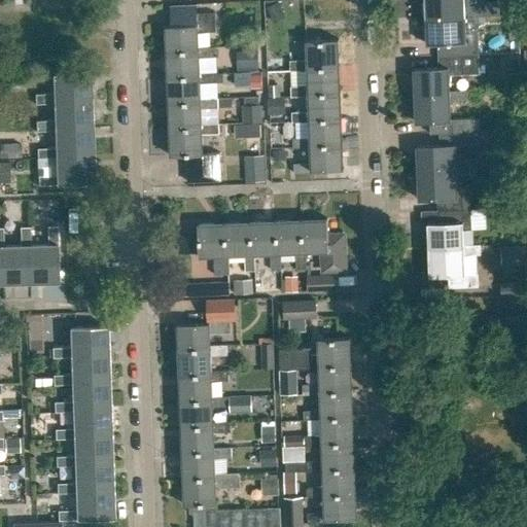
[(467,20),(467,21),(499,20),(498,3),(485,4),(485,6),(467,7),(466,0),(424,0),(426,21),(467,20)]
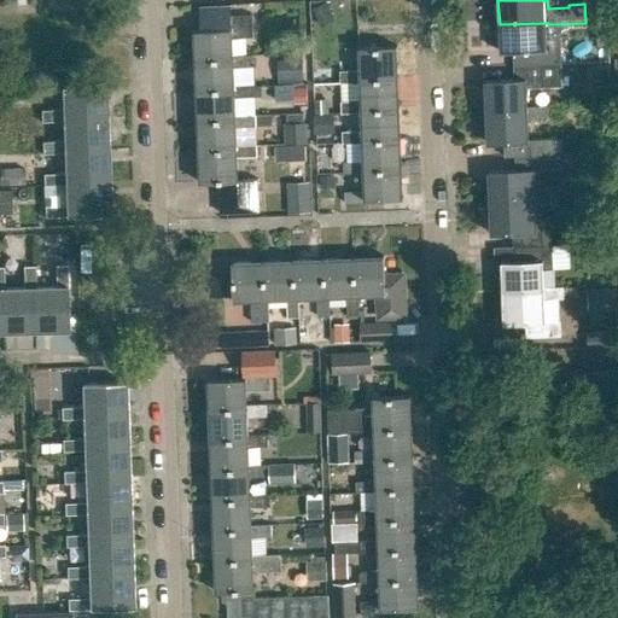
[(232,40),(252,39),(251,17),(231,18),(229,9),(199,10),(199,33),(192,33),(193,63),(231,62),(229,58),(232,58),(232,40)]
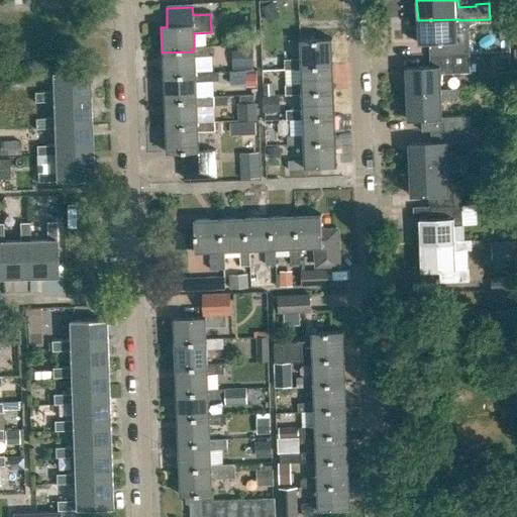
[(459,32),(458,20),(458,19),(418,20),(419,45),(428,44),(429,59),(470,57),(469,32),(459,32)]
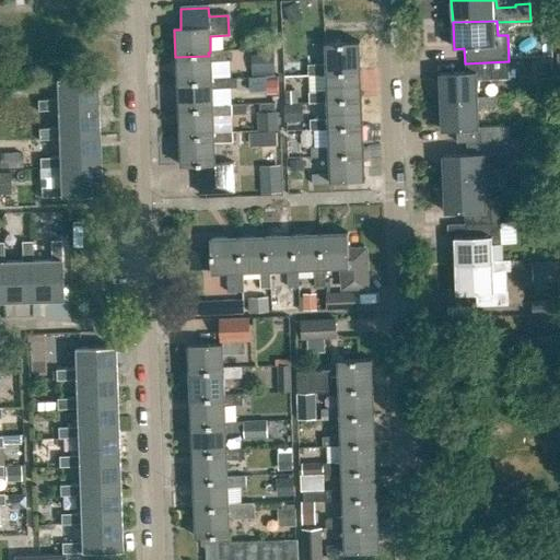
[(307,67),(307,77),(325,76),(326,76),(326,73),(361,72),(360,43),(324,44),(325,66),(307,67)]
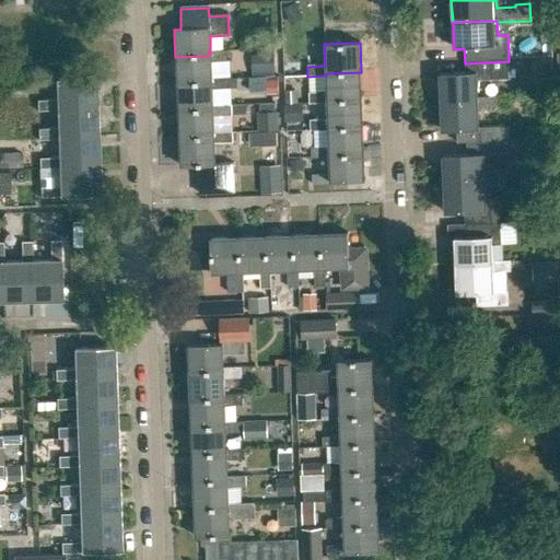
[(208,53),(209,56),(175,57),(176,83),(209,81),(209,79),(211,80),(211,63),(229,62),(229,51),(210,53),(208,53)]
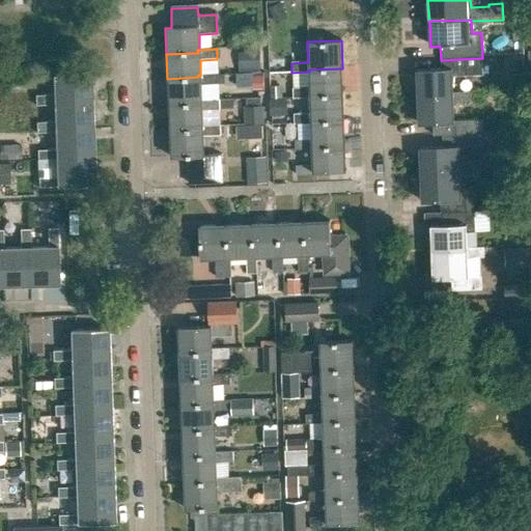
[(452,95),(452,93),(452,76),(482,75),(482,58),(441,60),(441,70),(416,71),(417,98),(452,95)]
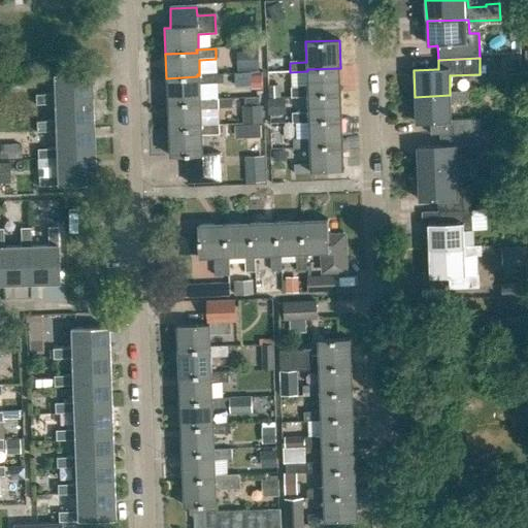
[(307,88),(292,89),(292,98),(307,97),(309,97),(309,93),(341,92),(340,68),(307,69),(307,71),(306,71),(307,88)]
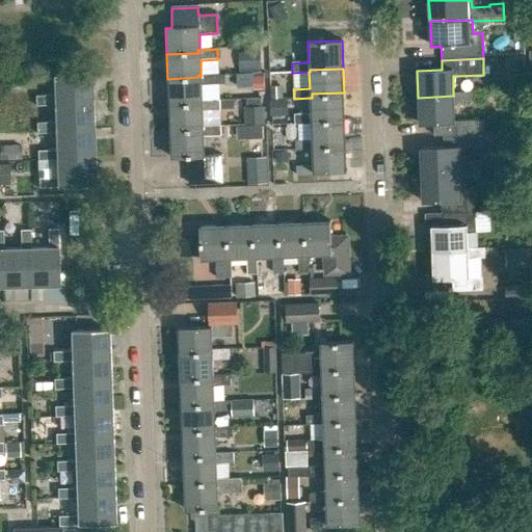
[(52,73),(53,92),(34,94),(34,104),(53,103),(53,101),(90,100),(89,71),(52,73)]
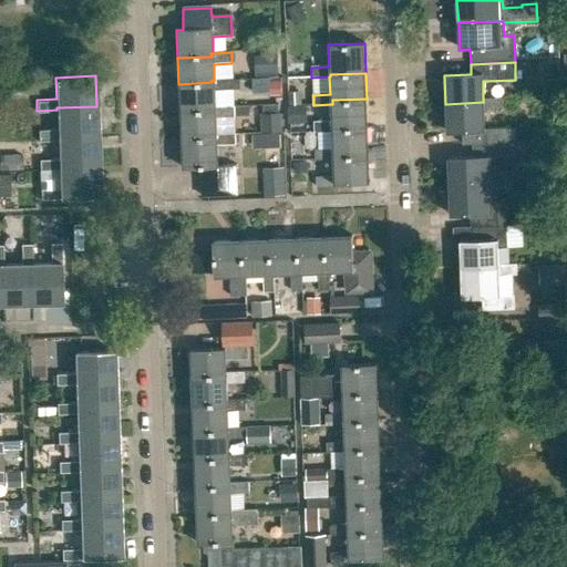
[(215,92),(233,91),(233,80),(214,81),(212,80),(212,82),(178,84),(181,113),(213,112),(213,109),(216,109),(215,92)]
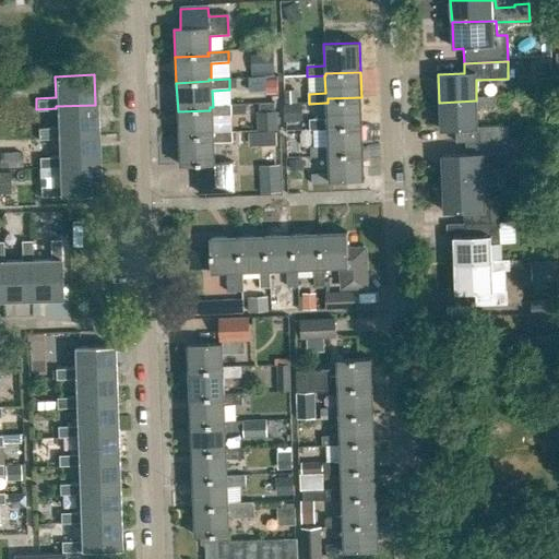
[(286,90),(286,103),(297,103),(297,90),(286,90)]
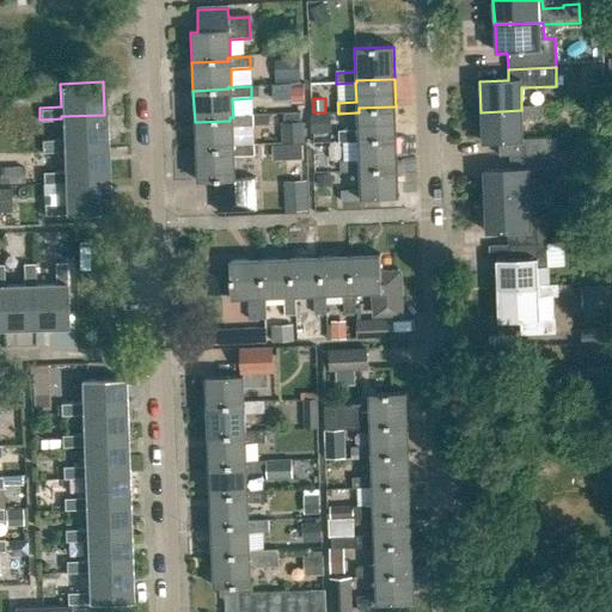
[(356,112),(357,132),(338,133),(338,144),(357,142),(360,142),(360,139),(397,136),(396,106),(359,108),(359,112),(356,112)]
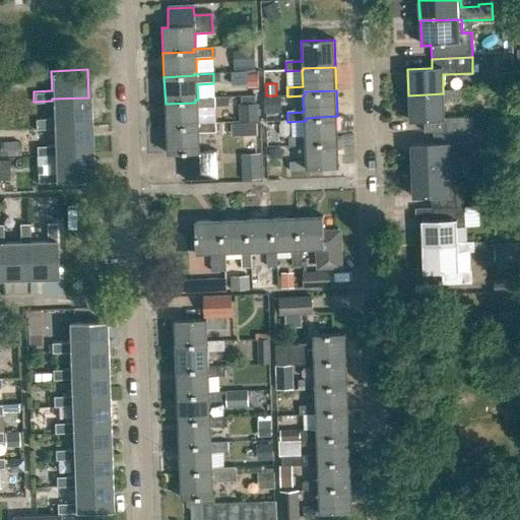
[(471,130),(501,129),(501,128),(465,130),(464,118),(444,119),(444,101),(459,100),(459,90),(443,91),(443,93),(408,95),(409,122),(441,120),(441,132),(471,131),(471,130)]
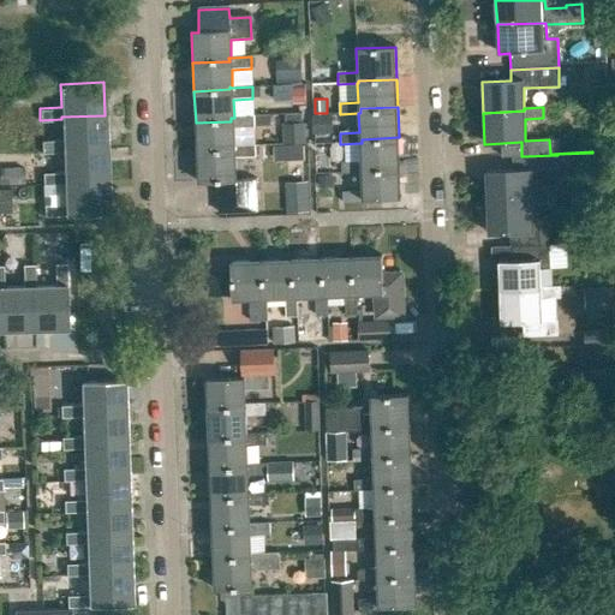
[(61,117),(61,119),(61,139),(41,141),(41,151),(63,151),(63,149),(106,147),(105,115),(61,117)]
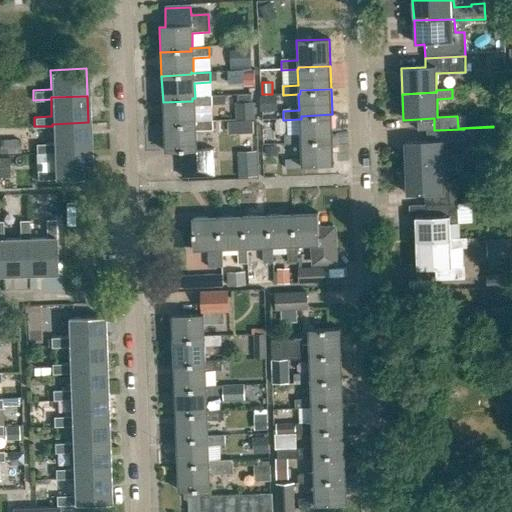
[(192,101),(163,102),(164,126),(193,125),(193,122),(196,122),(195,107),(211,106),(211,97),(195,98),(192,98),(192,101)]
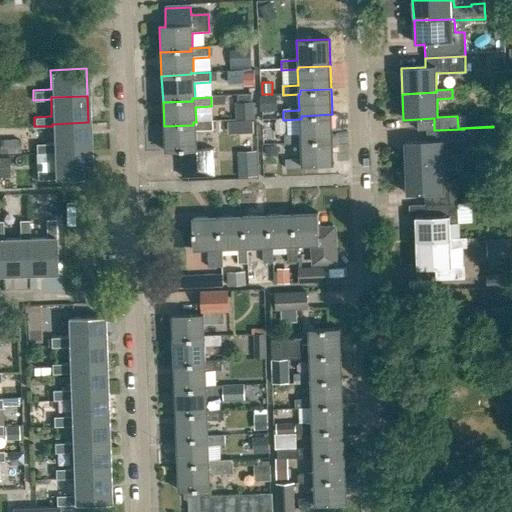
[(301,119),(299,119),(299,134),(285,135),(285,145),(300,144),(302,144),(302,141),(333,140),(332,114),(301,116),(301,119)]
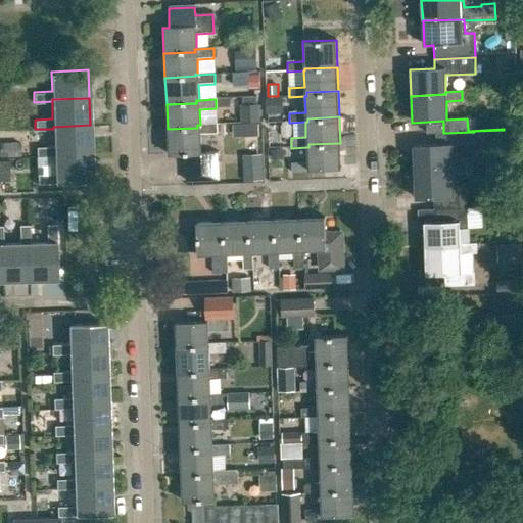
[(258,123),(247,124),(248,134),(258,133),(258,123)]
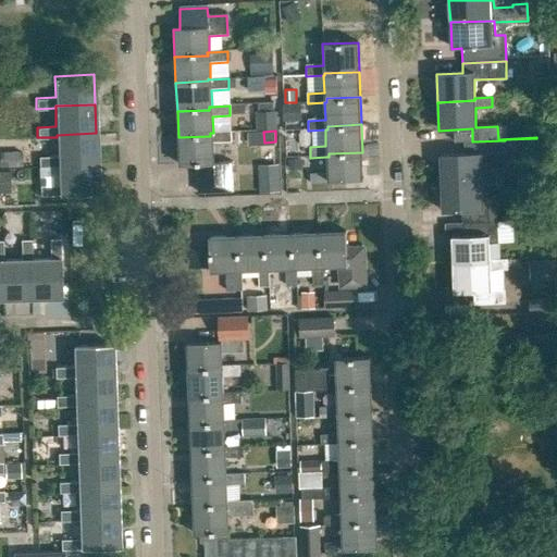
[(57,155),(38,156),(38,166),(59,166),(59,164),(97,162),(96,133),(57,135),(57,137),(57,155)]
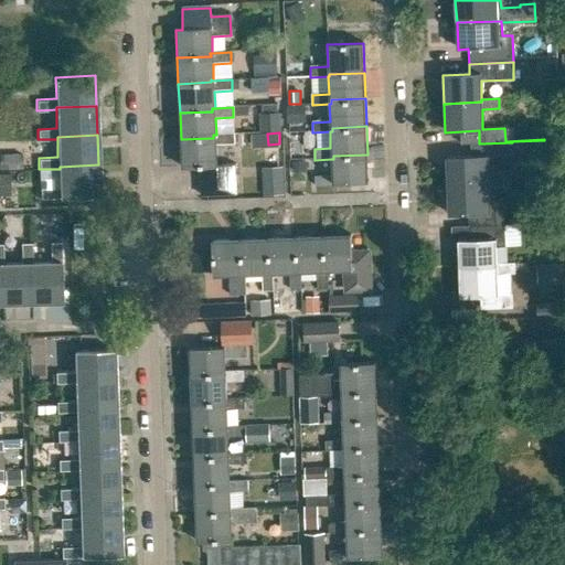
[(213,138),(181,139),(182,169),(200,168),(201,196),(236,195),(235,166),(217,166),(216,146),(234,145),(234,135),(216,135),(213,135),(213,138)]
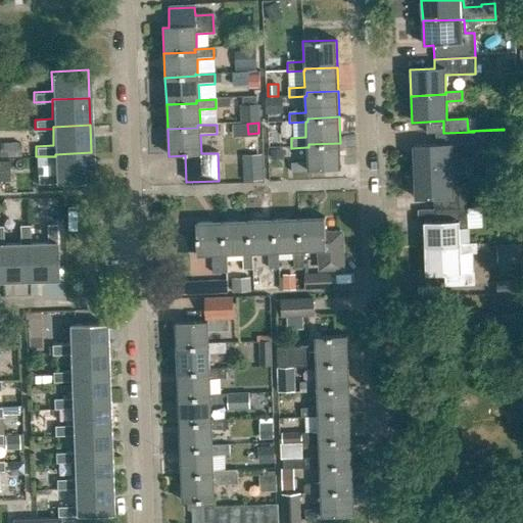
[(456,161),(455,143),(504,142),(504,130),(474,131),(474,132),(443,133),(448,133),(448,145),(413,146),(414,172),(456,170),(456,171),(474,170),(474,160),(456,161)]
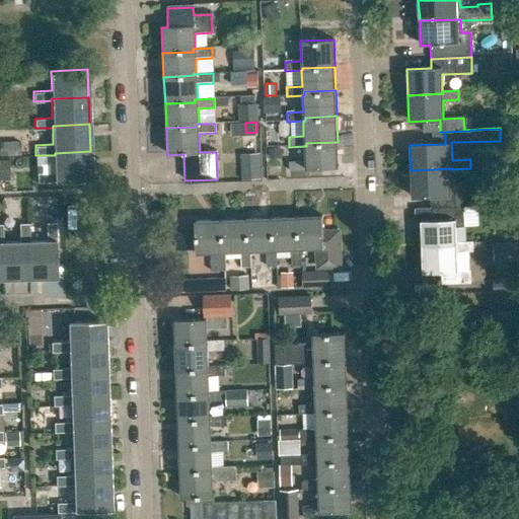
[(289,147),(289,137),(274,137),(275,147),(289,147)]
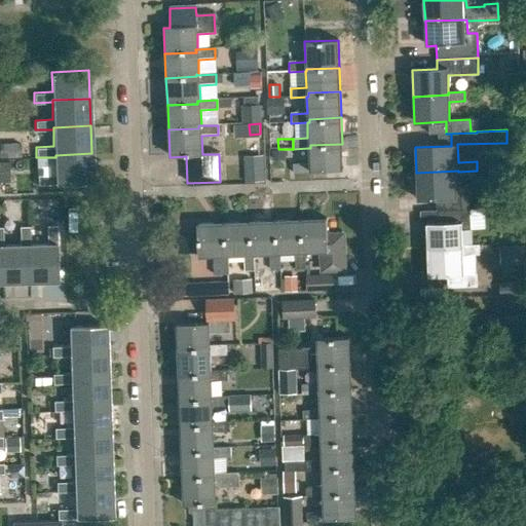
[(0,143),(0,157),(21,157),(20,143),(0,143)]
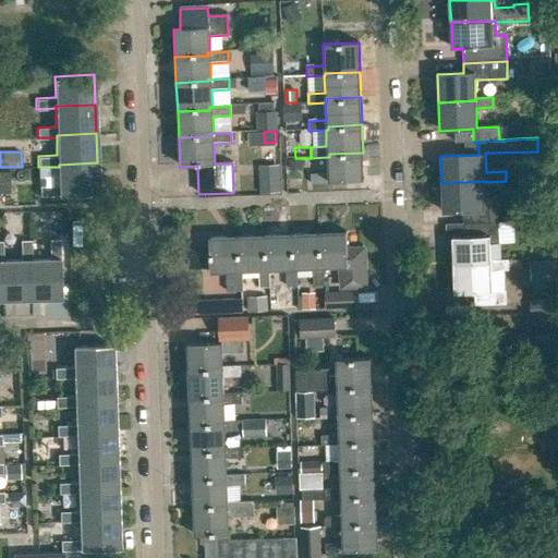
[(327,157),(328,173),(311,173),(312,185),(330,184),(330,181),(364,180),(363,153),(329,154),(329,157),(327,157)]
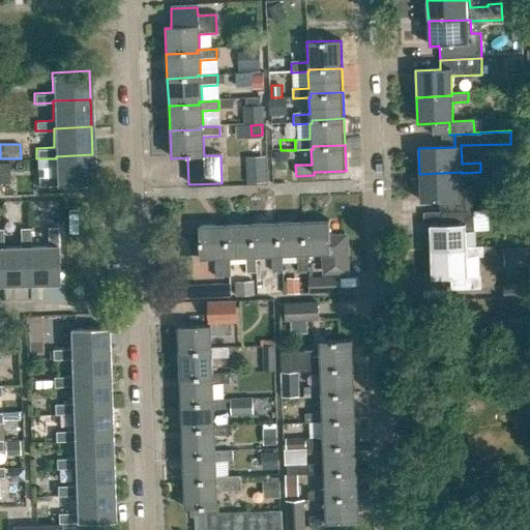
[(288,151),(274,151),(274,162),(288,162),(288,151)]
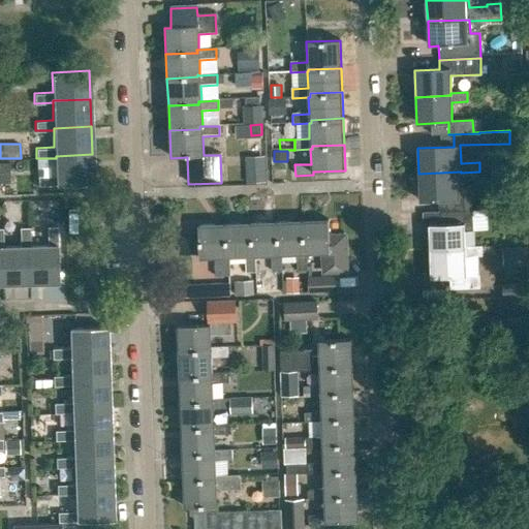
[(56,174),(36,175),(37,185),(56,185),(56,183),(93,182),(92,154),(56,156),(56,158),(56,174)]
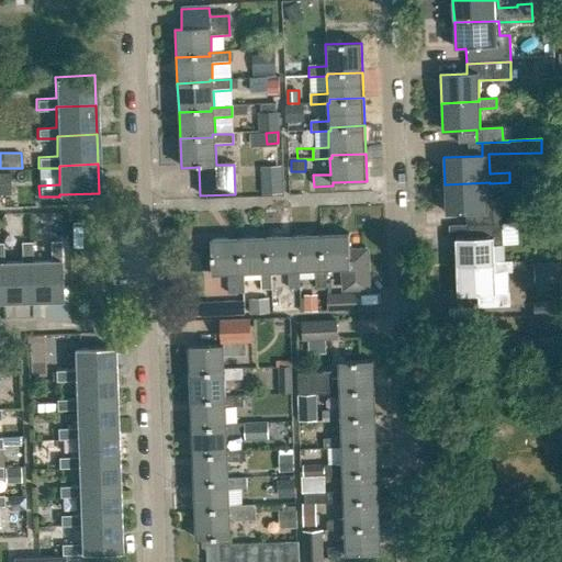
[(260,166),(261,194),(282,193),(281,165),(260,166)]
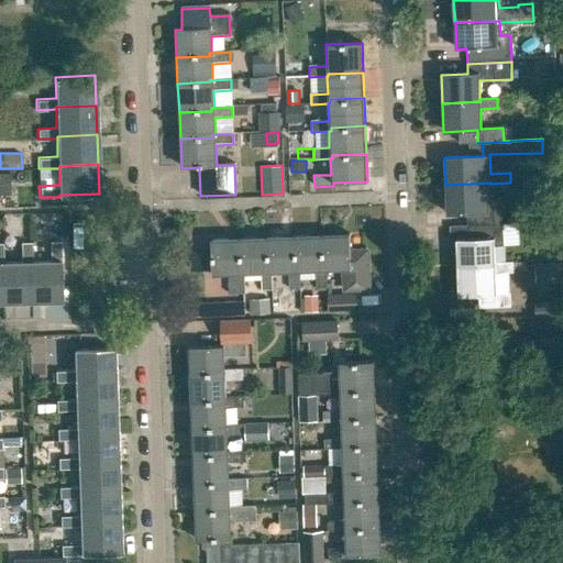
[(492,200),(490,184),(490,183),(445,185),(446,213),(466,213),(466,225),(503,224),(501,200),(492,200)]
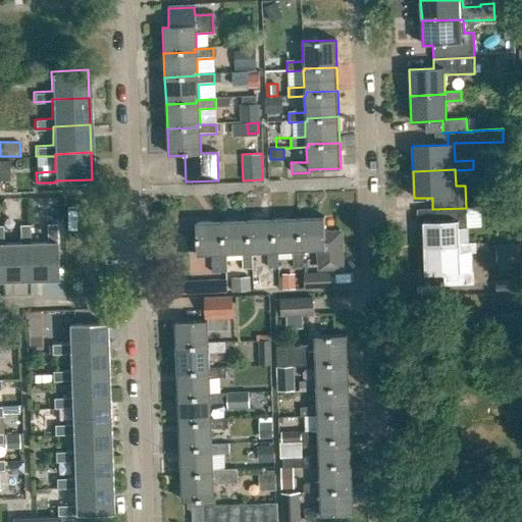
[(515,206),(505,210),(510,221),(520,217),(515,206)]
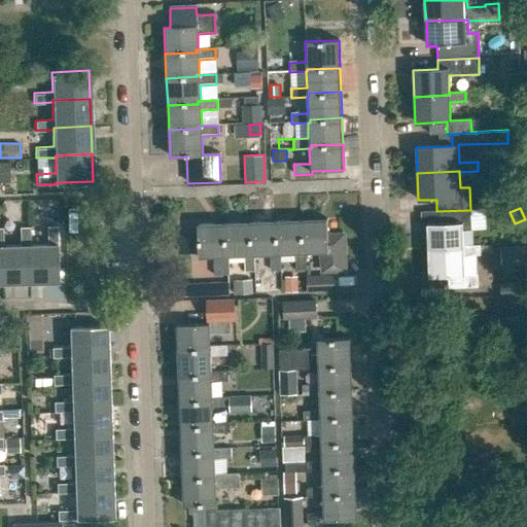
[(437,223),(426,223),(427,250),(462,249),(462,246),(461,231),(471,231),(470,210),(436,211),(437,223)]
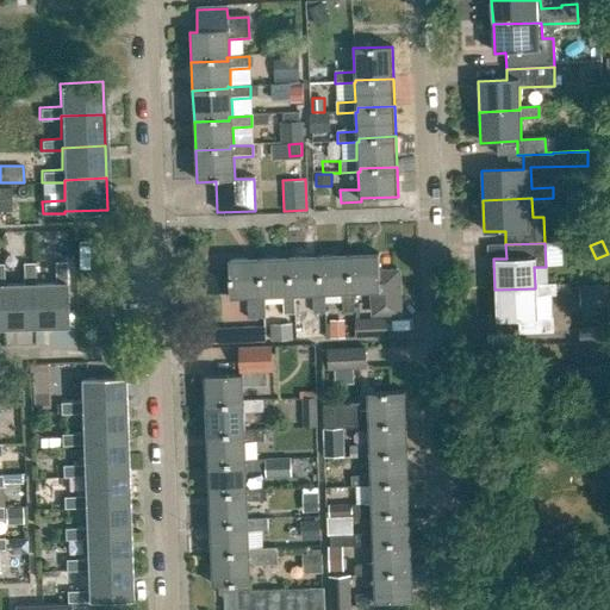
[(378,255),(348,256),(349,292),(353,292),(353,293),(371,292),(372,313),(375,317),(400,316),(398,275),(394,272),(378,273),(378,255)]
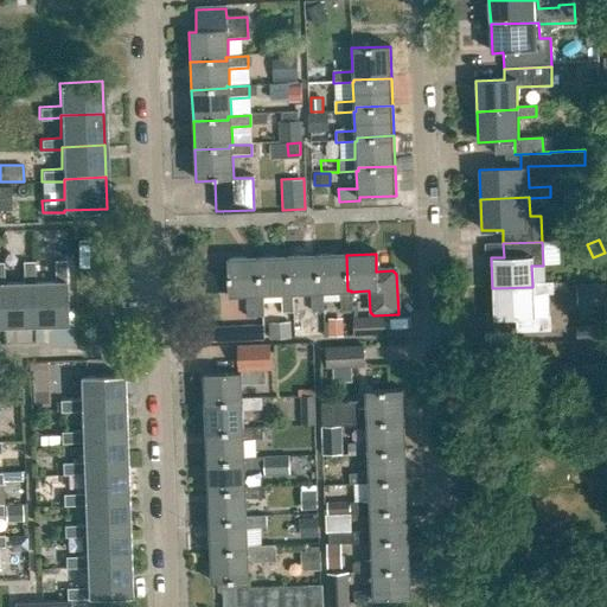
[(346,255),(317,256),(318,292),(321,292),(321,293),(339,292),(340,312),(352,311),(351,292),(351,291),(347,291),(346,255)]
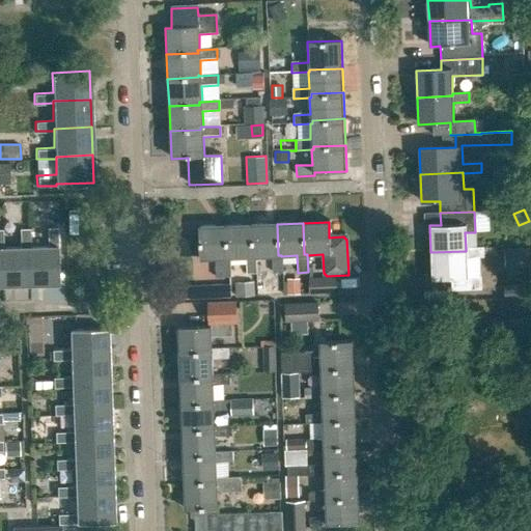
[(282,273),(281,256),(281,255),(278,255),(277,224),(250,225),(251,256),(255,256),(255,257),(271,256),(272,274),(282,273)]
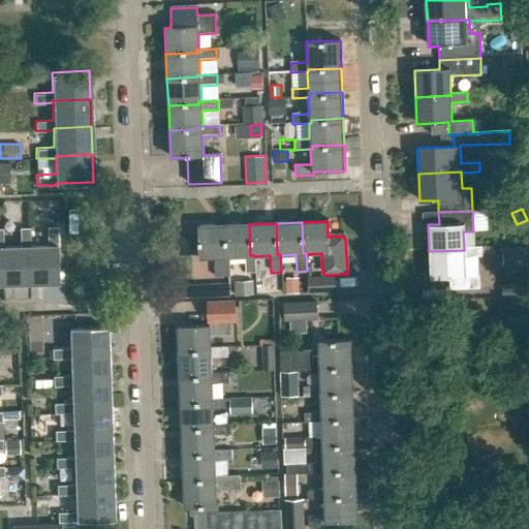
[(249,224),(224,225),(225,256),(228,255),(228,257),(245,256),(245,274),(254,273),(254,256),(254,255),(250,255),(249,224)]
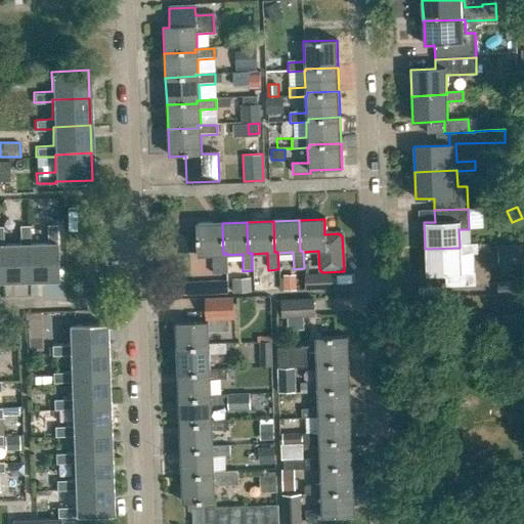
[(222,223),(194,224),(197,257),(217,256),(217,272),(227,271),(226,255),(226,253),(223,254),(222,223)]
